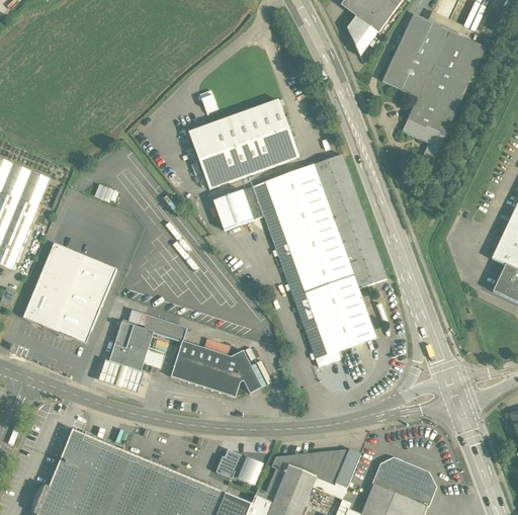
[(344,0),(342,3),(356,14),(363,19),(378,30),(402,0),(344,0)]
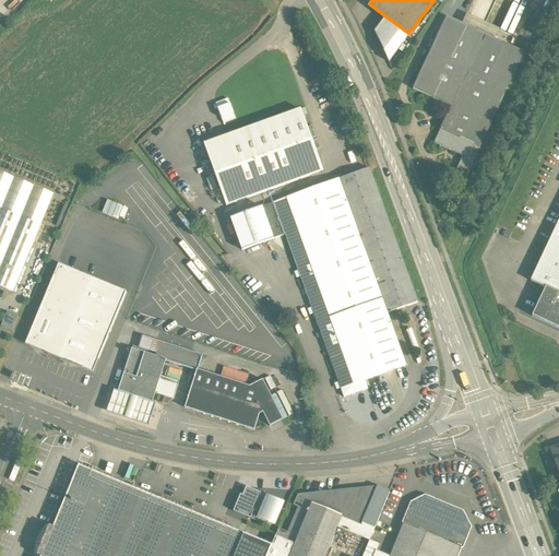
[(523,50),(445,14),(412,86),(450,104),(439,128),(479,145),(523,50)]
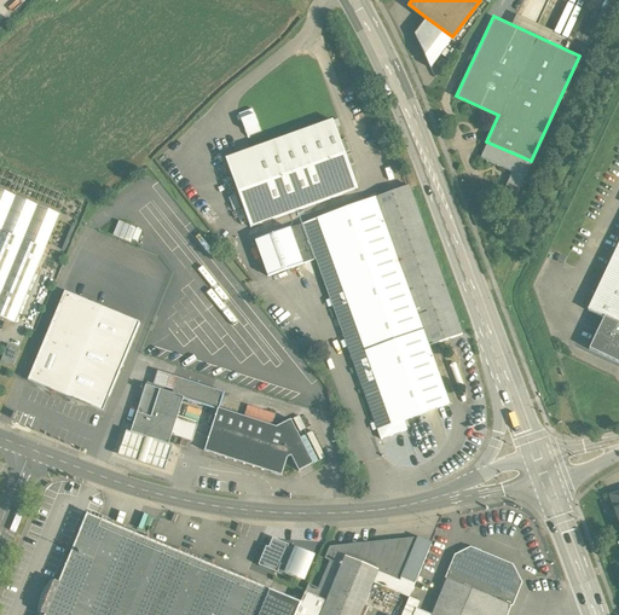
[(434,23),(426,17),(415,32),(431,65),(452,36),(434,23)]
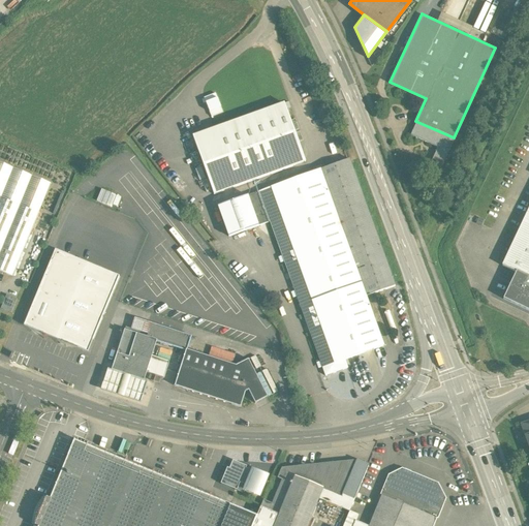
[(284,100),(192,133),(214,192),(305,159),(284,100)]
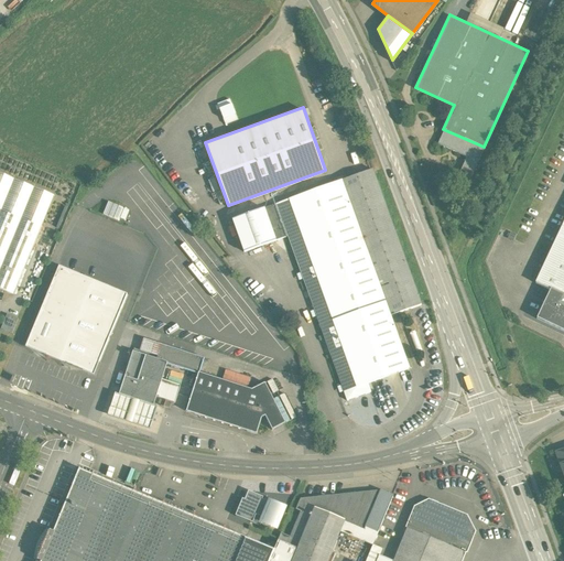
[(484,147),(443,129),(437,141),(466,154),(457,173),(468,179),(484,147)]
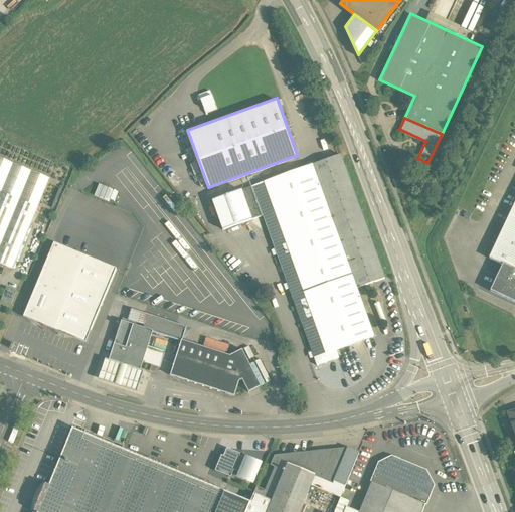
[(340,152),(312,163),(356,286),(384,276),(340,152)]
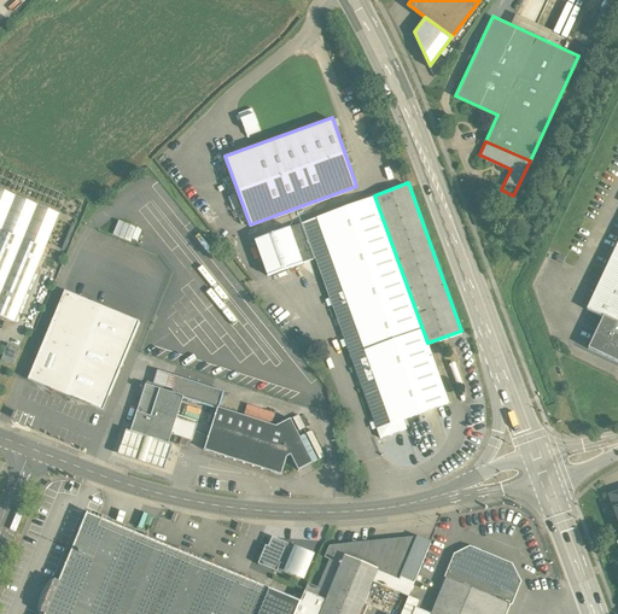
[(60,211),(0,185),(0,313),(16,320),(60,211)]
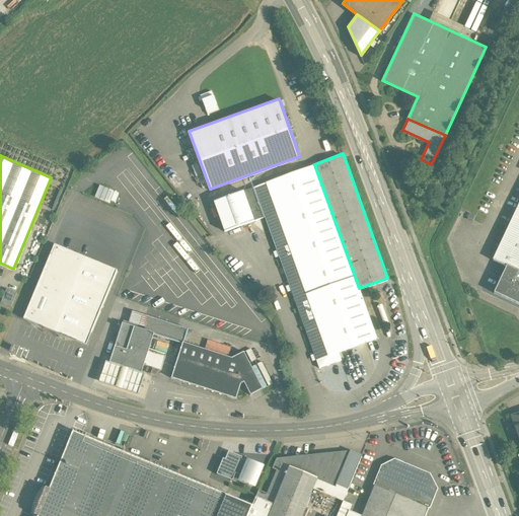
[(314,164),(242,190),(253,219),(265,214),(319,366),(341,358),(338,350),(376,337),(359,288),(314,164)]
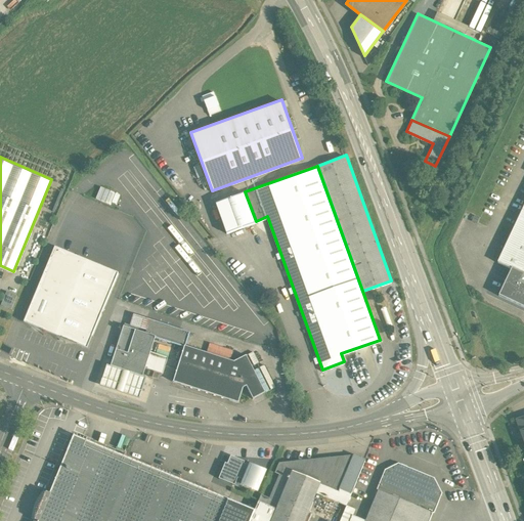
[(115,191),(100,185),(96,197),(110,203),(115,191)]
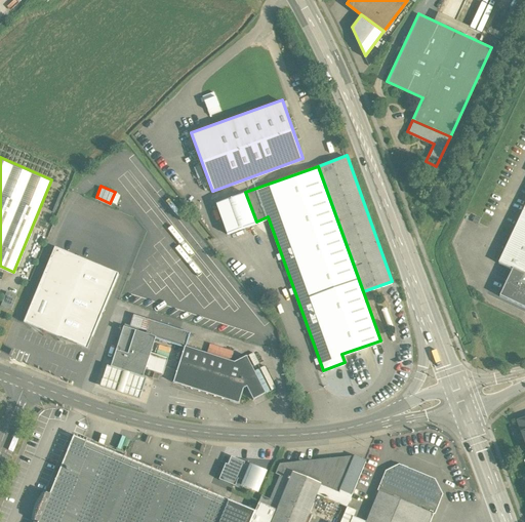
[(245,192),(216,202),(227,232),(256,222),(245,192)]
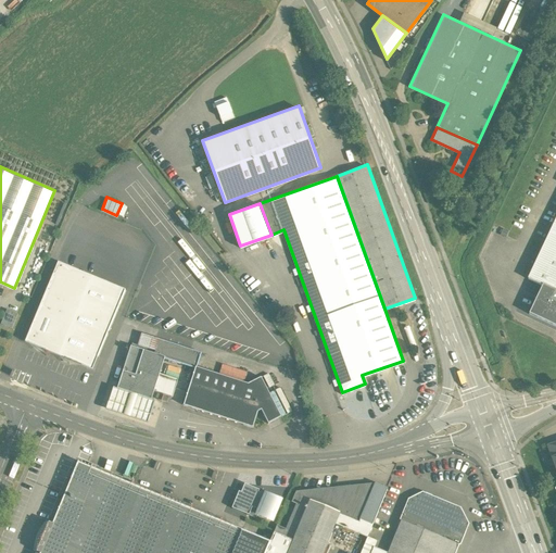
[(555,216),(528,277),(555,289),(555,216)]
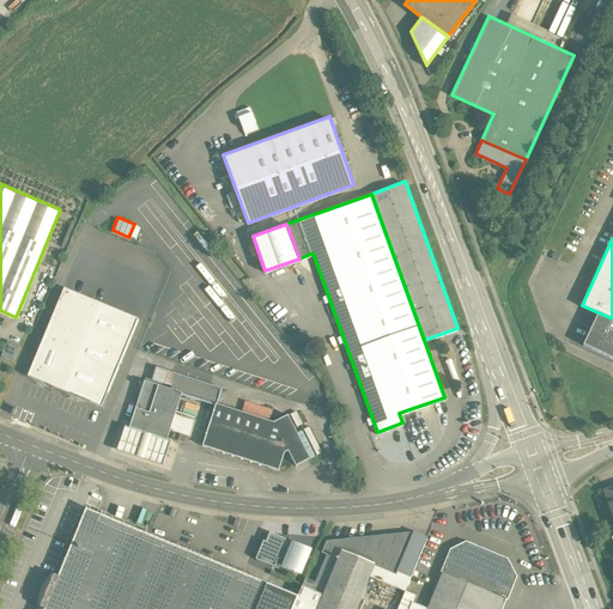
[(64,286),(28,375),(101,405),(138,317),(64,286)]
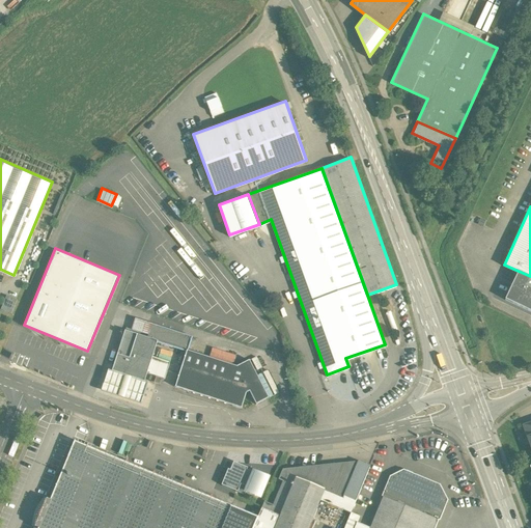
[(530,277),(518,271),(505,297),(530,309),(530,277)]
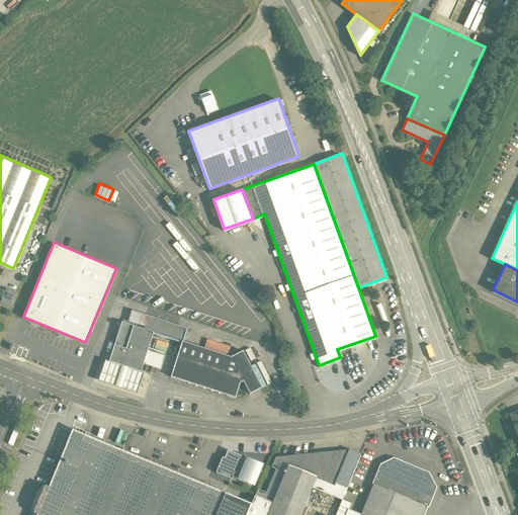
[(16,290),(6,286),(1,299),(11,304),(16,290)]
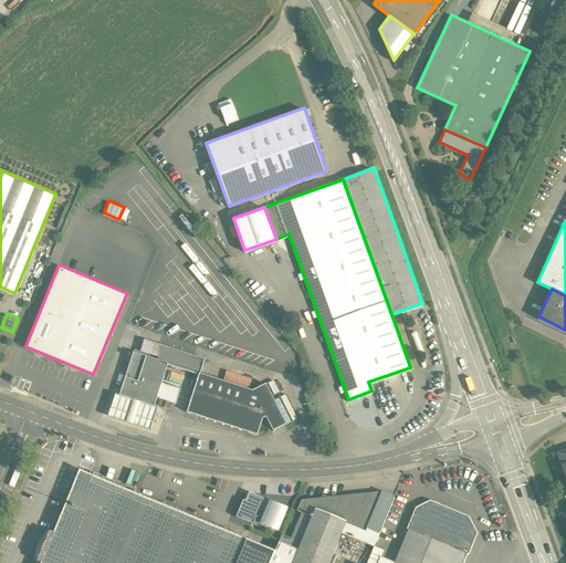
[(203,357),(161,344),(157,358),(167,362),(199,372),(203,357)]
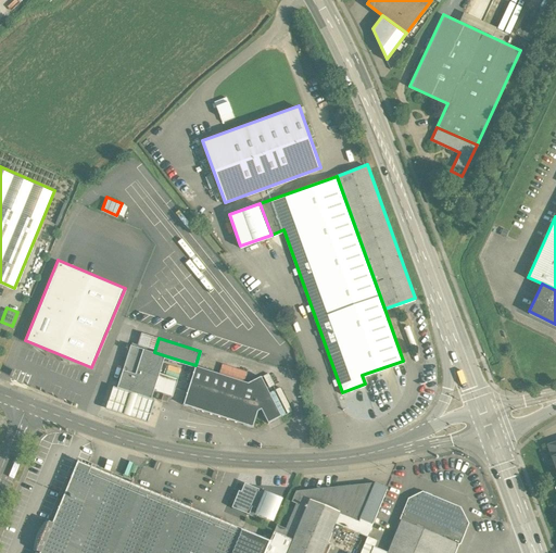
[(154,352),(130,343),(116,386),(151,398),(154,389),(160,372),(164,355),(154,352)]
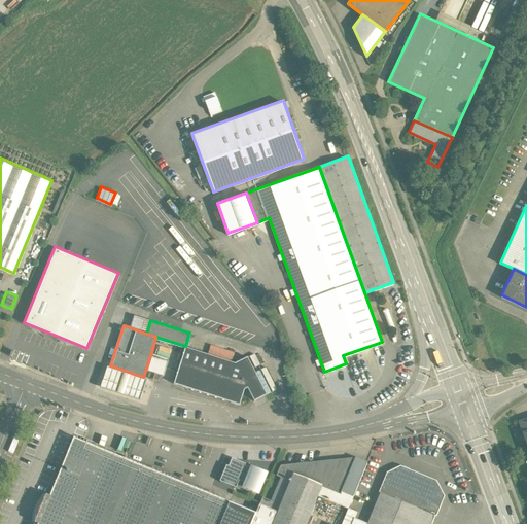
[(235,361),(185,346),(174,382),(239,403),(244,388),(247,387),(253,399),(267,392),(247,355),(235,361)]
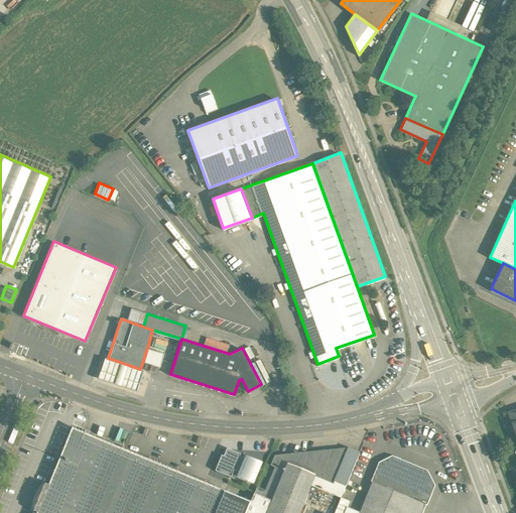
[(164,350),(148,345),(143,361),(159,366),(164,350)]
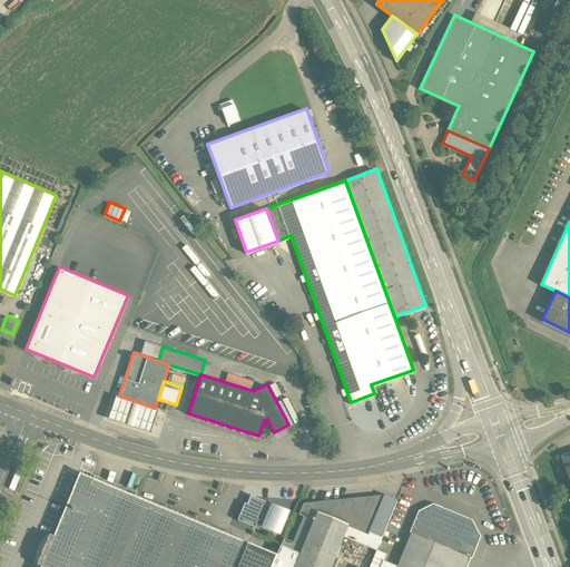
[(271,566),(276,554),(80,472),(80,471),(80,470),(72,488),(74,488),(55,535),(50,534),(45,539),(41,547),(38,555),(38,564),(41,565),(40,566),(271,566)]
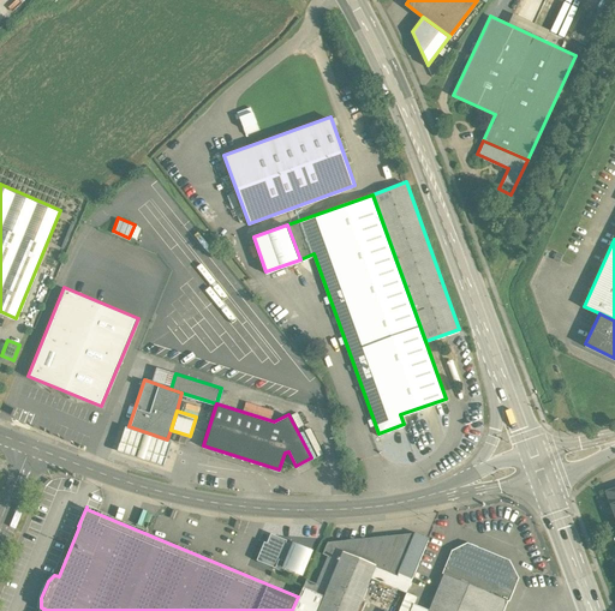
[(412,537),(332,545),(342,550),(376,563),(376,564),(398,574),(399,571),(412,576),(427,543),(412,537)]
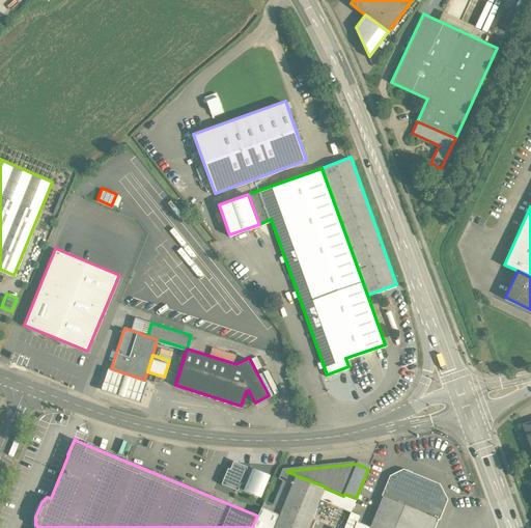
[(439,482),(403,469),(391,475),(384,495),(438,517),(446,498),(439,482)]
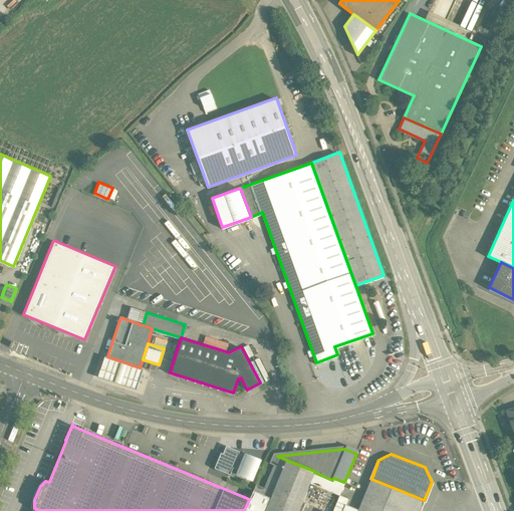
[(257,461),(245,456),(238,473),(250,478),(257,461)]
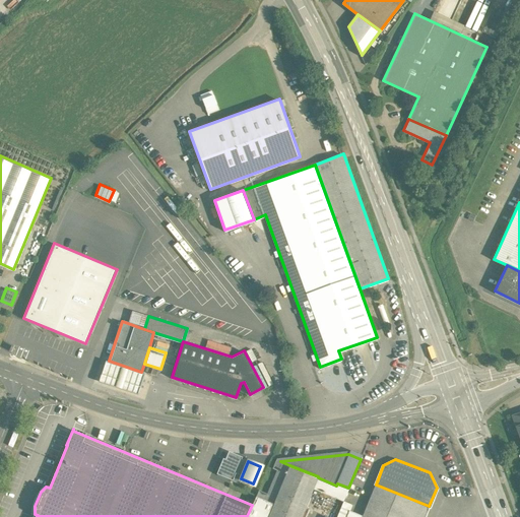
[(280,461),(267,492),(265,491),(263,496),(265,497),(264,499),(256,516),(268,516),(289,465),(280,461)]
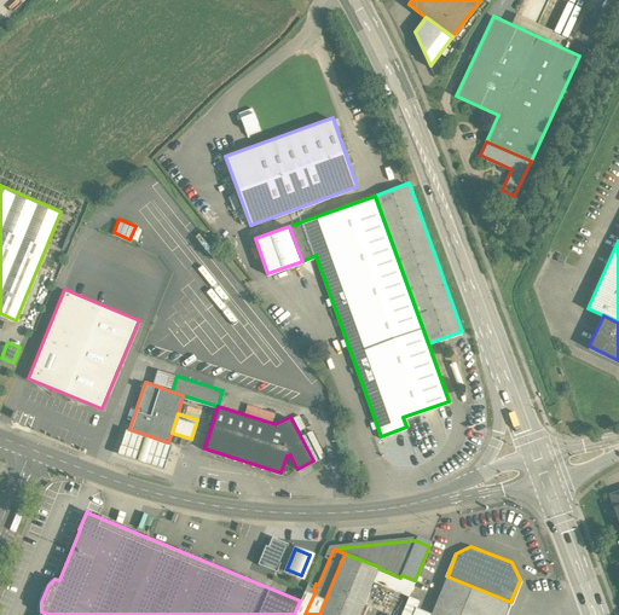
[(345,553),(319,614),(358,614),(374,579),(379,568),(379,567),(345,553)]
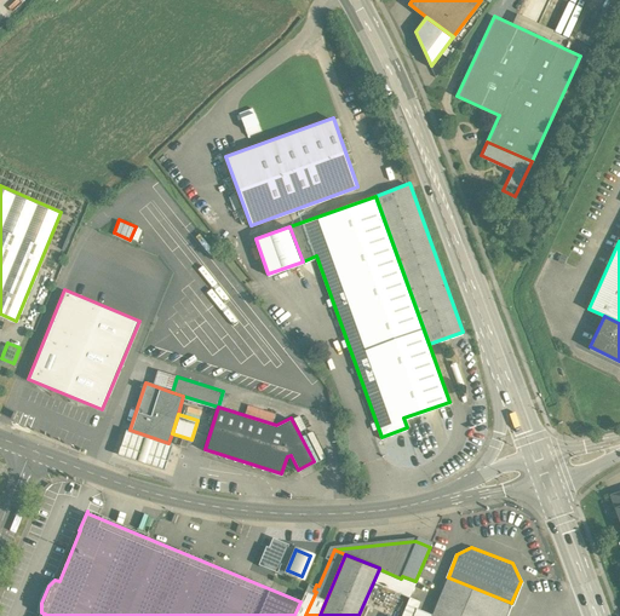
[(402,576),(401,579),(379,569),(374,580),(409,596),(415,581),(402,576)]
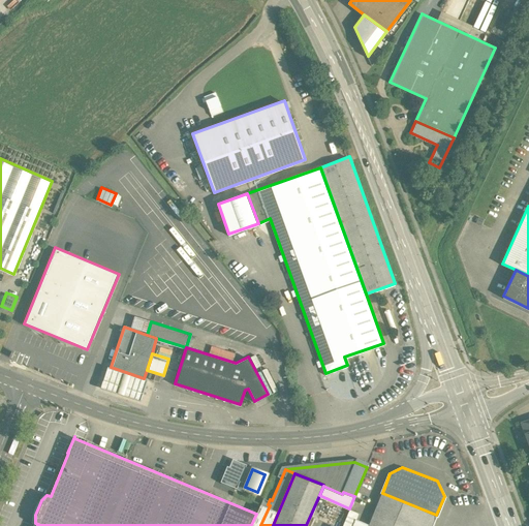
[(431,525),(436,515),(382,493),(369,523),(367,525),(431,525)]
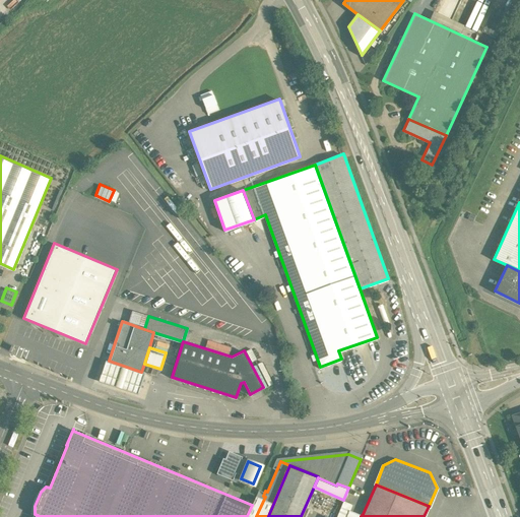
[(252,505),(247,516),(256,516),(264,499),(256,496),(252,505)]
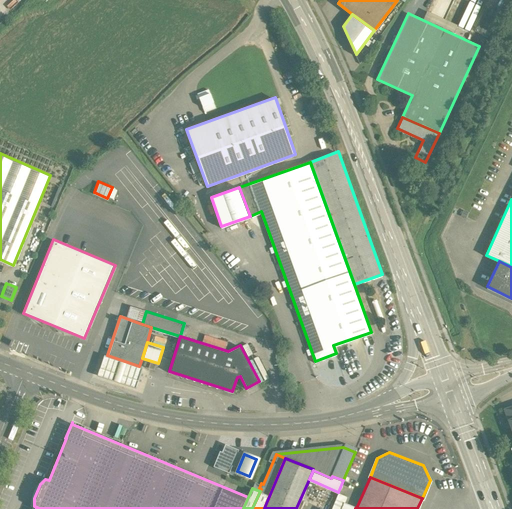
[(348,495),(338,492),(331,508),(355,508),(357,506),(345,501),(348,495)]
